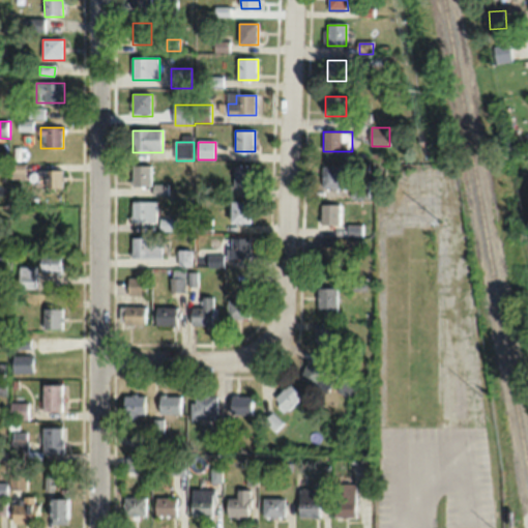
[(25,166),(10,166),(10,179),(25,179),(25,166)]
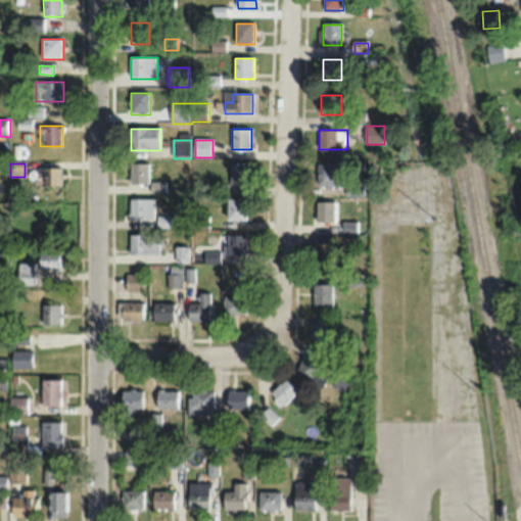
[(150,185),(150,164),(131,164),(131,185),(150,185)]
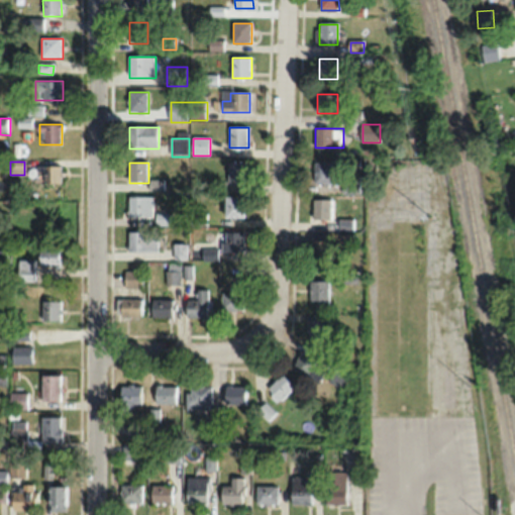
[(228,183),(247,183),(247,163),(228,163),(228,183)]
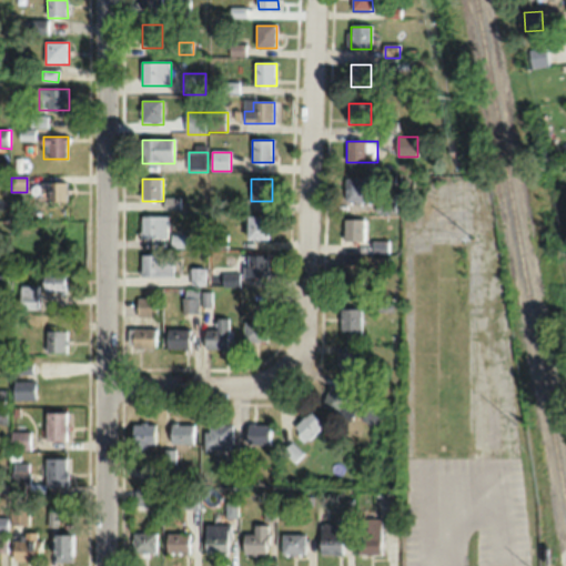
[(366,179),(346,179),(346,202),(366,202),(366,179)]
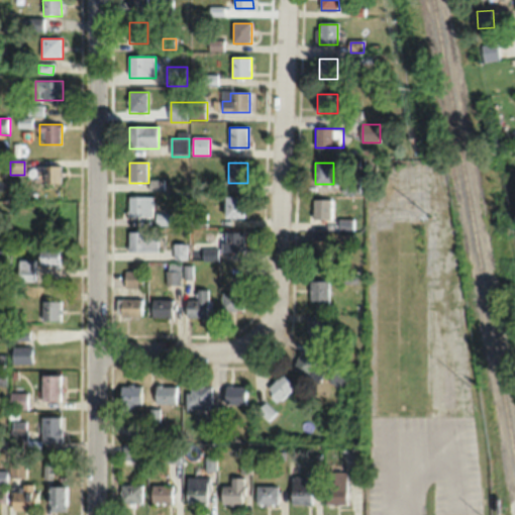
[(62,185),(62,166),(46,166),(46,185),(62,185)]
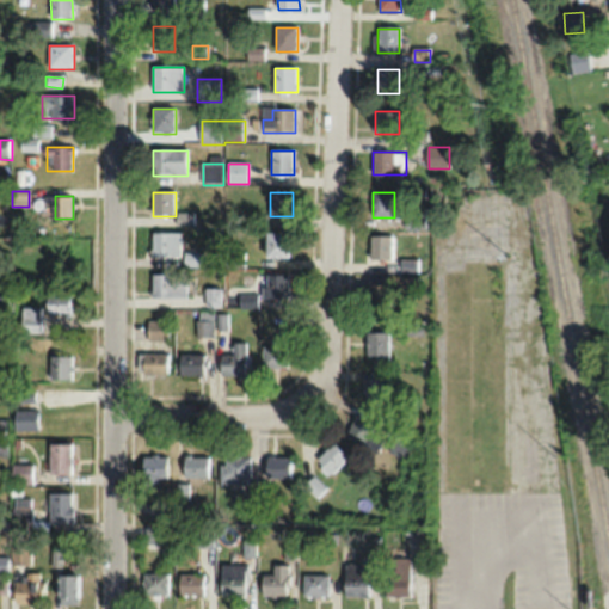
[(196,227),(196,215),(179,215),(179,227),(196,227)]
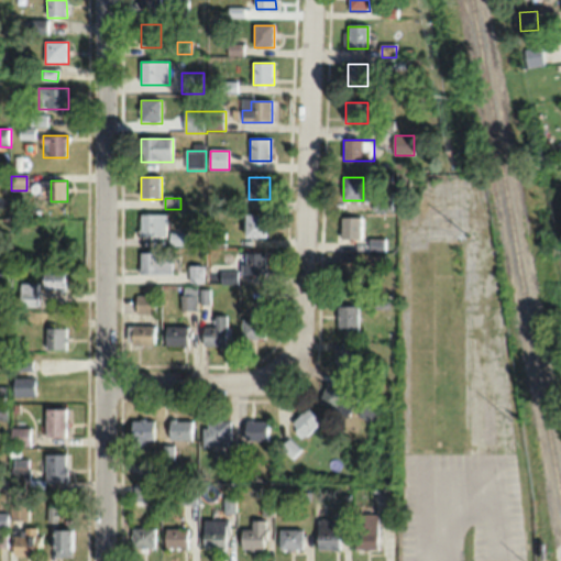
[(267,239),(267,215),(246,215),(246,239),(267,239)]
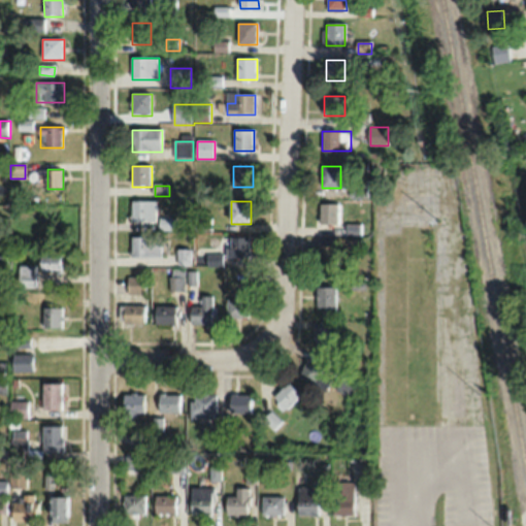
[(157,202),(132,202),(132,222),(157,222),(157,202)]
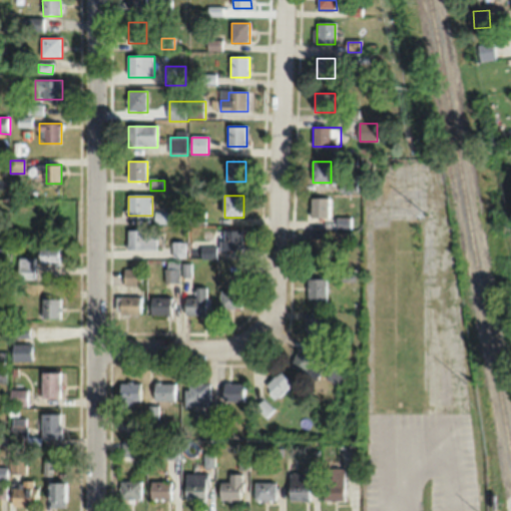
[(330,198),(311,198),(311,218),(330,218),(330,198)]
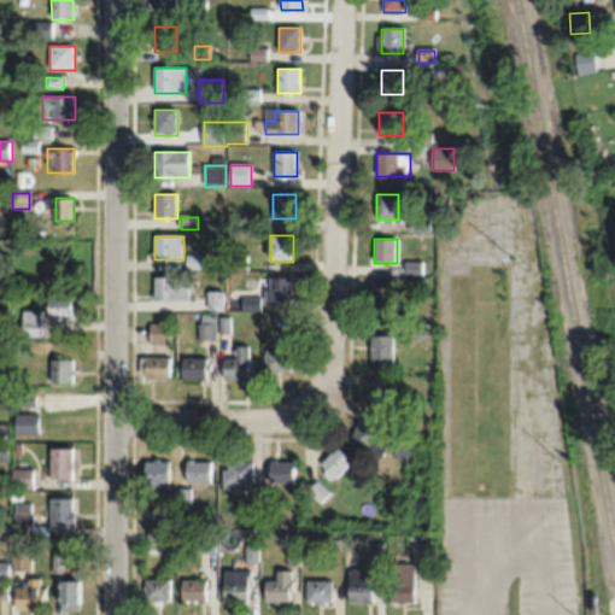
[(205,256),(189,256),(189,270),(205,270),(205,256)]
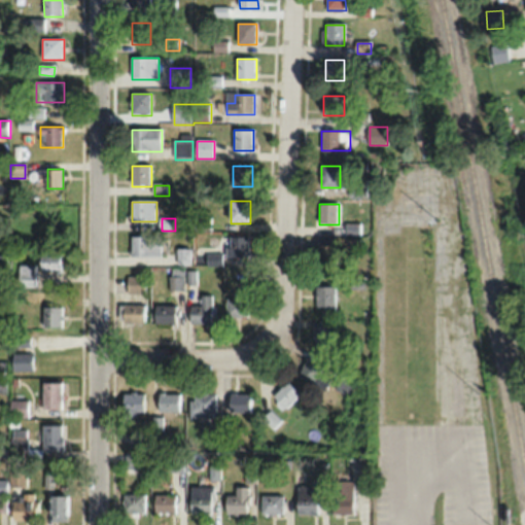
[(161,237),(132,237),(132,256),(161,256),(161,237)]
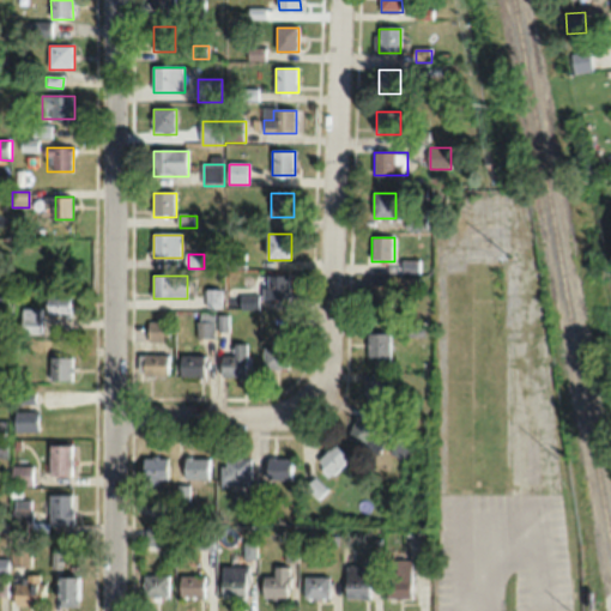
[(264,300),(290,300),(290,276),(264,276),(264,300)]
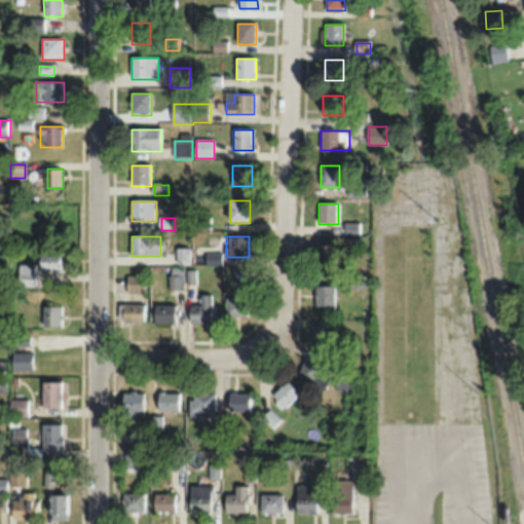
[(337,273),(337,245),(317,245),(317,273),(337,273)]
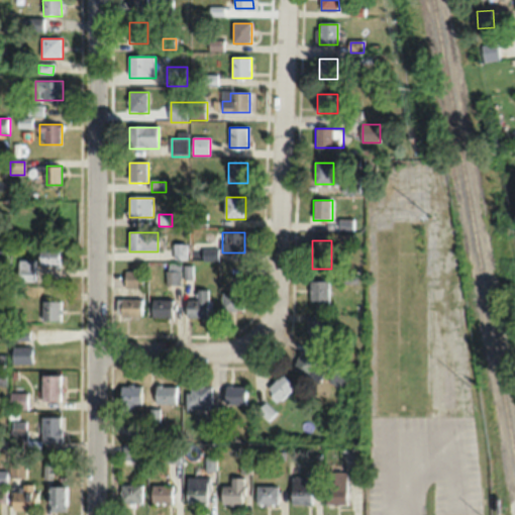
[(175,261),(191,261),(191,244),(175,244),(175,261)]
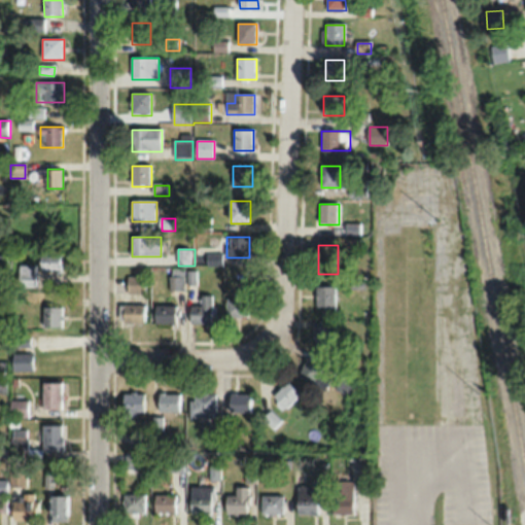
[(62,273),(62,254),(41,254),(41,273),(62,273)]
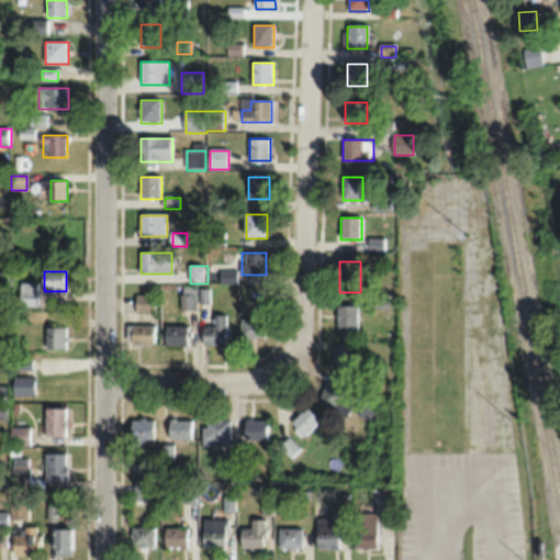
[(20,309),(38,309),(38,284),(20,284),(20,309)]
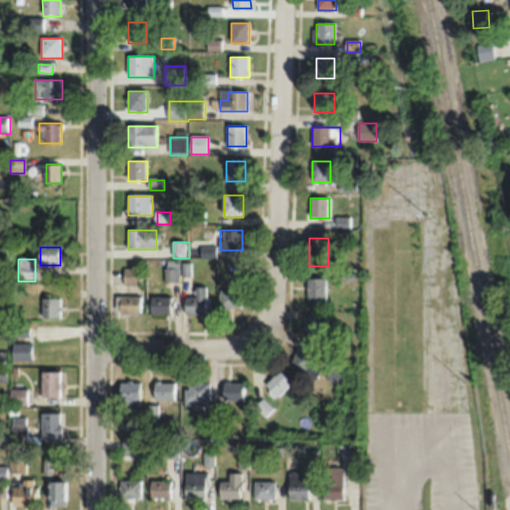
[(180,284),(180,262),(166,262),(166,284),(180,284)]
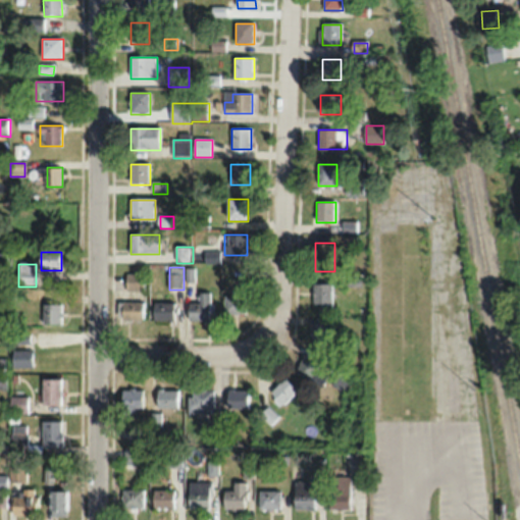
[(188,282),(195,281),(195,269),(187,269),(188,282)]
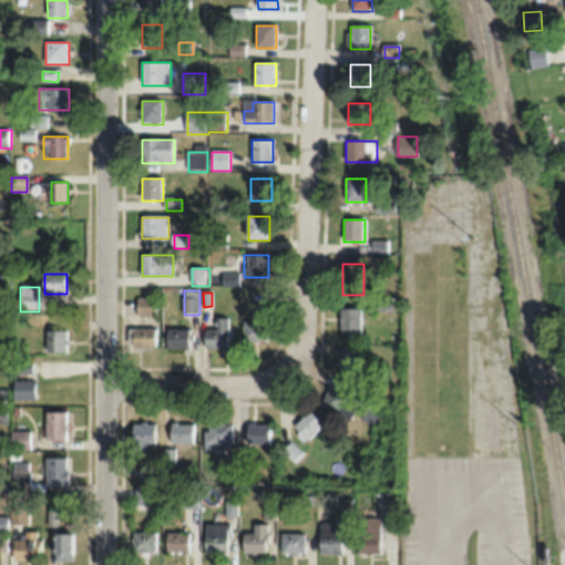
[(157,317),(157,298),(137,298),(137,317),(157,317)]
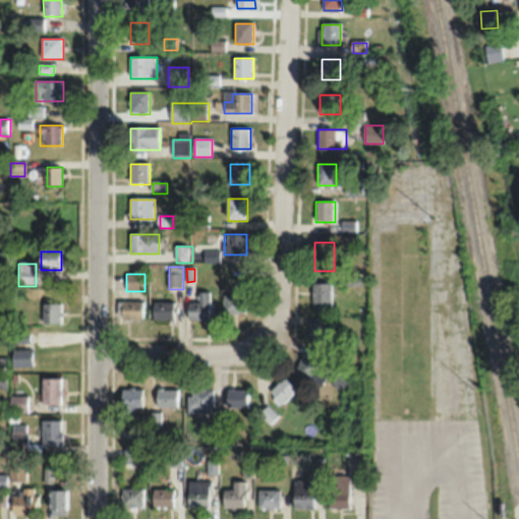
[(314,283),(314,313),(332,313),(332,283),(314,283)]
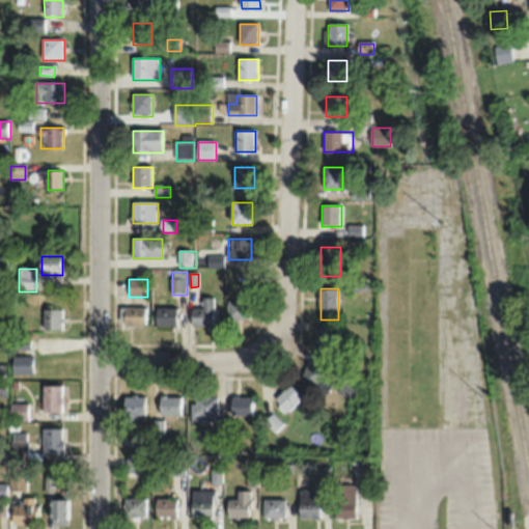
[(251,321),(251,295),(241,295),(241,301),(228,301),(228,321),(251,321)]
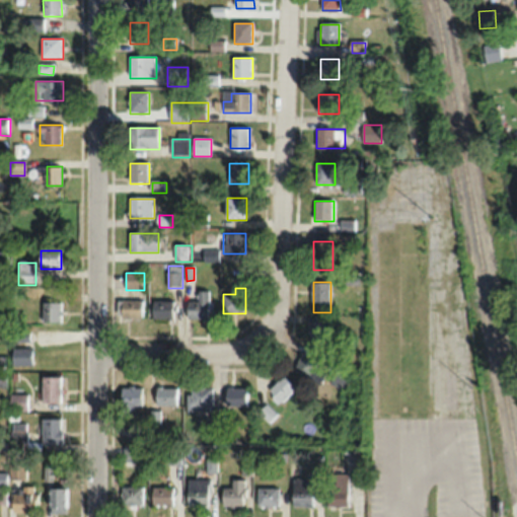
[(210,291),(199,291),(199,302),(189,302),(189,319),(210,319),(210,291)]
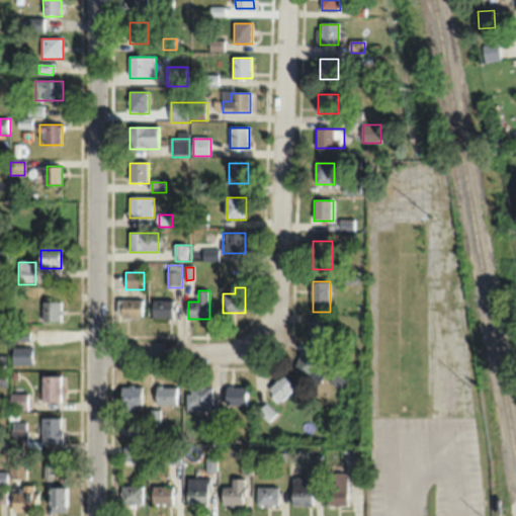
[(143,301),(121,301),(121,318),(143,318),(143,301)]
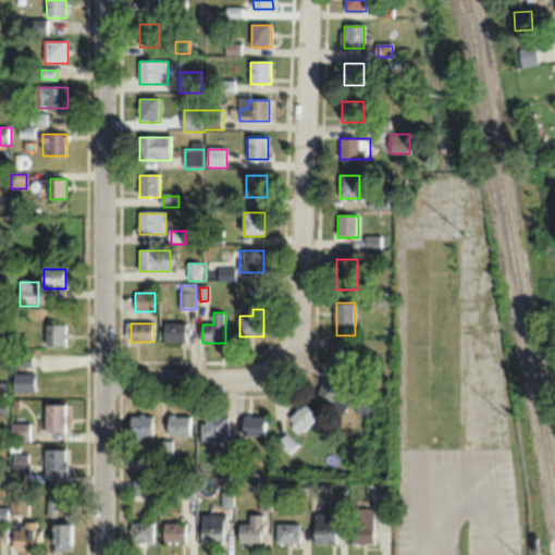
[(163,324),(163,342),(187,342),(187,324),(163,324)]
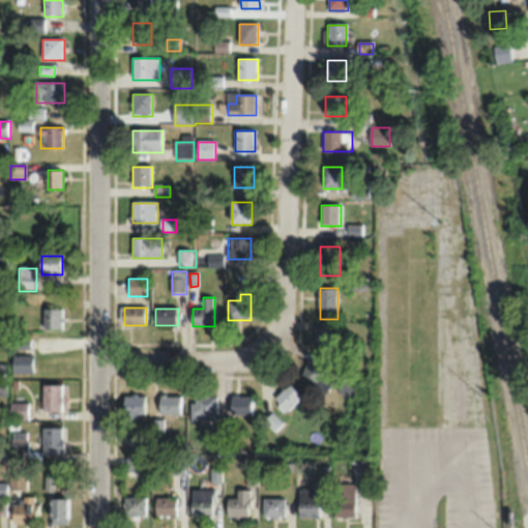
[(63,310),(45,310),(45,329),(63,329),(63,310)]
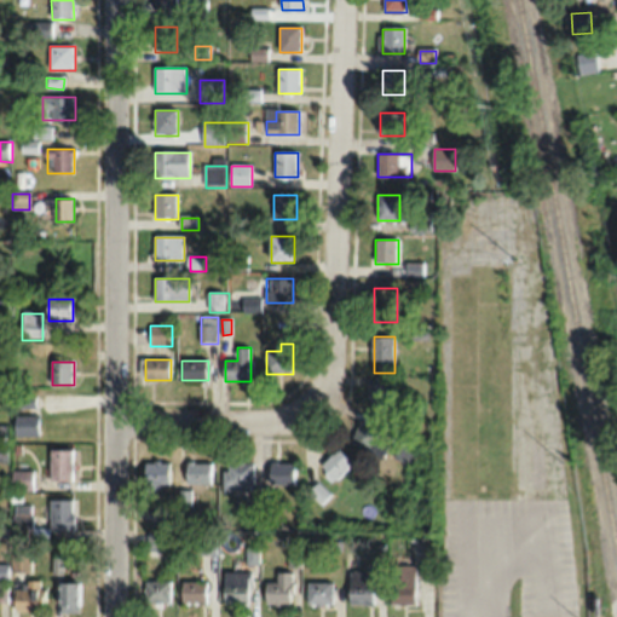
[(370,408),(395,408),(395,384),(370,384),(370,408)]
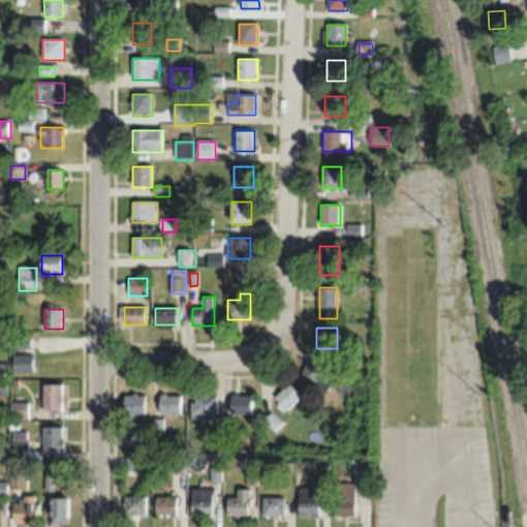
[(14,347),(30,348),(31,339),(14,339),(14,347)]
